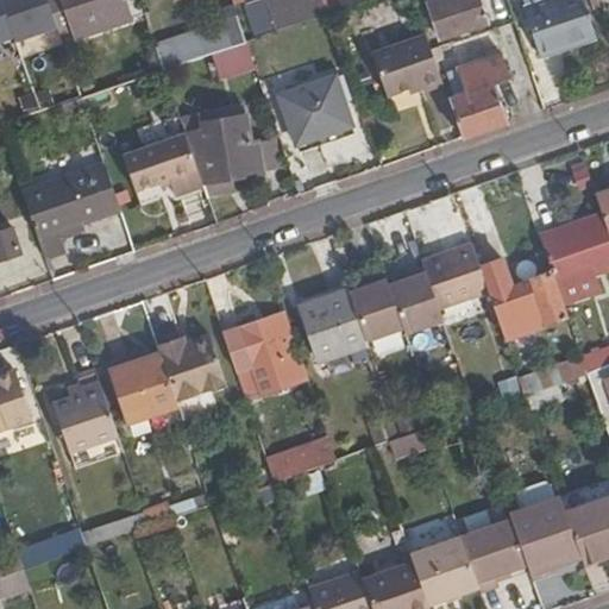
[(45,0),(57,30),(70,25),(61,0),(45,0)]
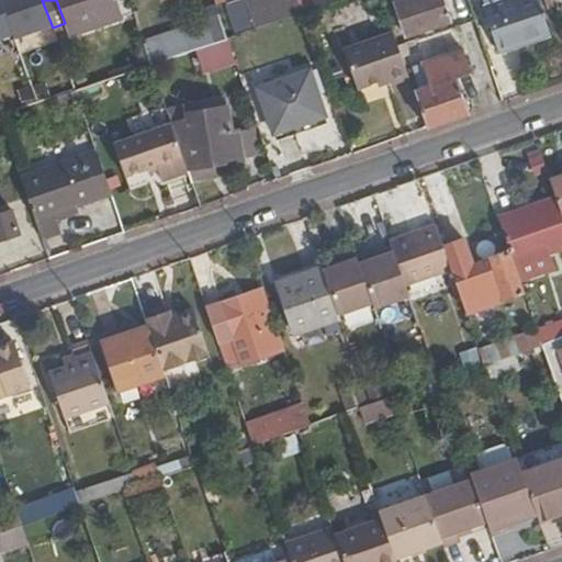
[(68,32),(128,8),(125,0),(56,0),(65,23),(68,32)]
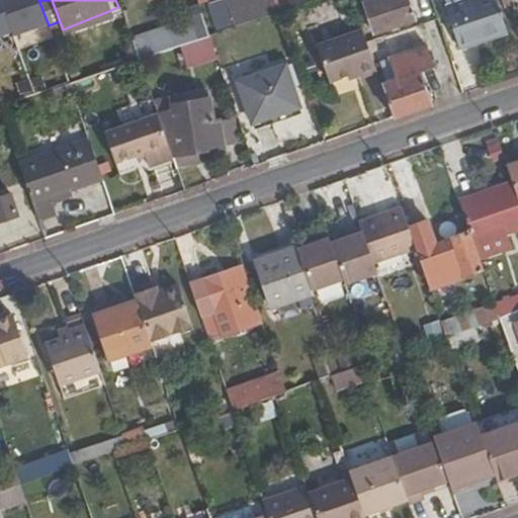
[(227,0),(236,25),(245,22),(238,0),(227,0)]
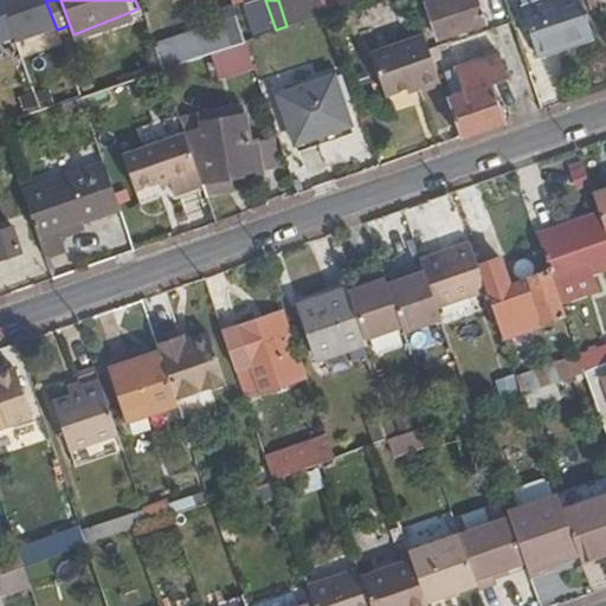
[(278,0),(287,26),(324,13),(318,0),(278,0)]
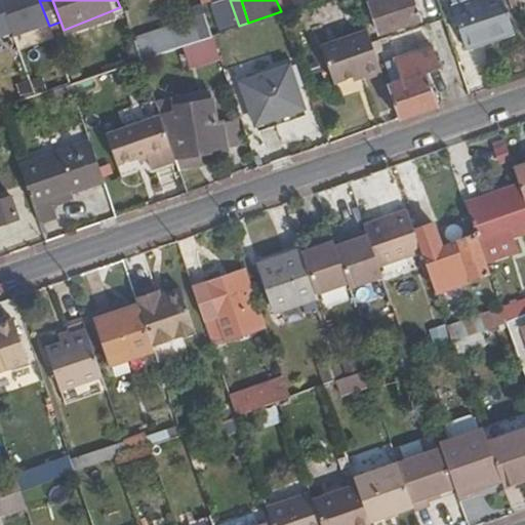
[(276,0),(281,11),(294,6),(292,0),(276,0)]
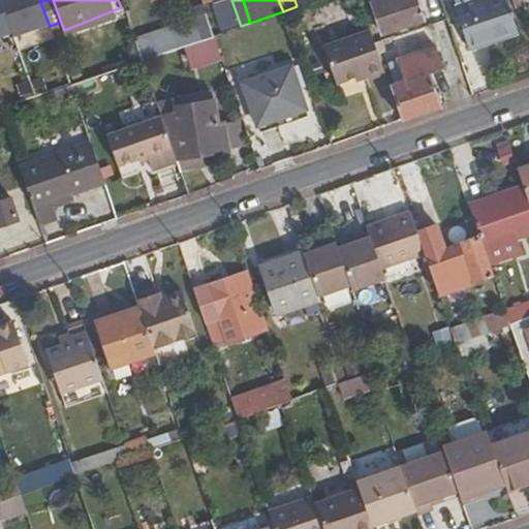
[(414,0),(383,0),(372,4),(382,34),(422,21),(414,0)]
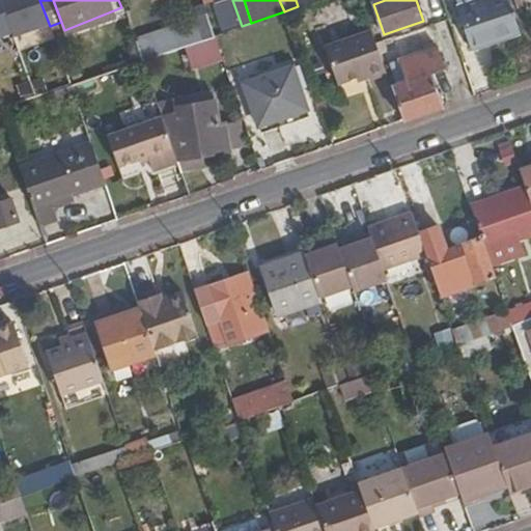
[(473,48),(520,32),(508,0),(480,0),(459,7),(473,48)]
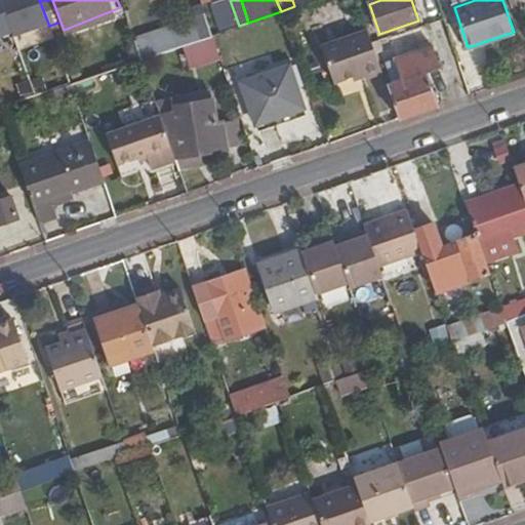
[(386,86),(397,121),(437,108),(427,75),(439,71),(425,27),(387,39),(401,81),(386,86)]
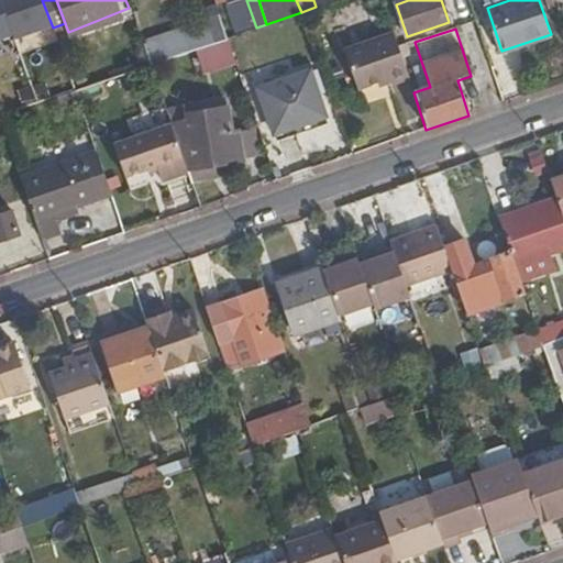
[(392,88),(409,81),(394,35),(344,52),(357,91),(376,85),(389,80),(392,88)]
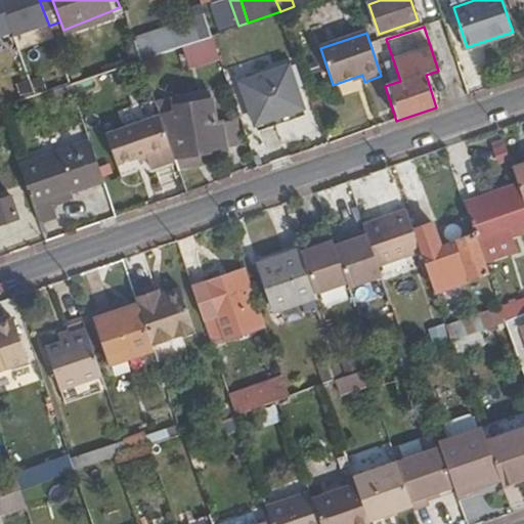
[(186,43),(180,45),(187,67),(216,56),(209,36),(186,43)]
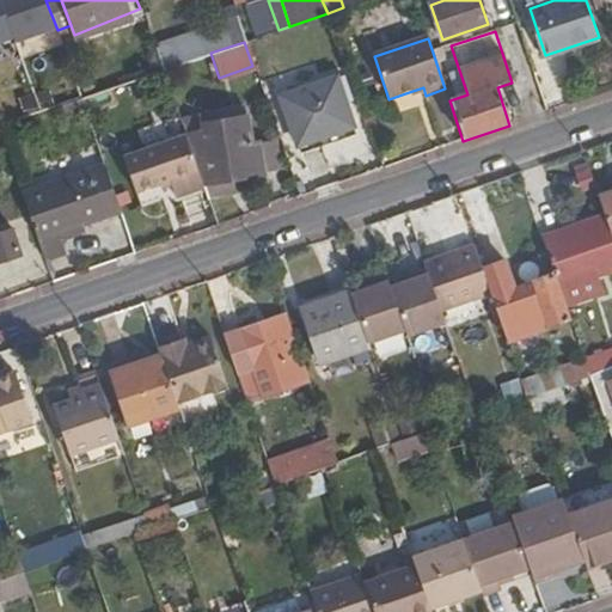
[(99,51),(67,63),(74,83),(79,99),(112,87),(99,51)]
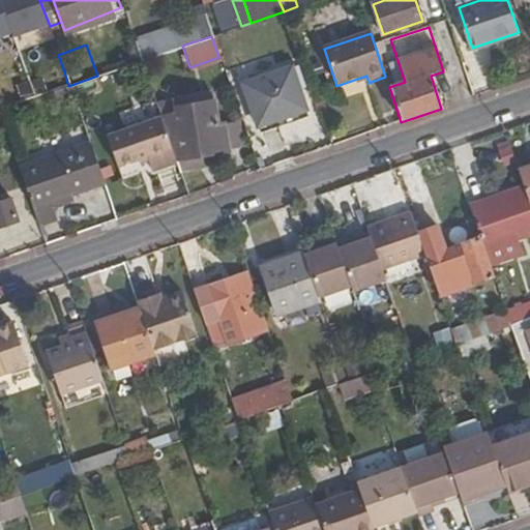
[(0,97),(3,109),(68,86),(64,71),(32,83),(32,84),(20,89),(5,46),(0,48),(0,97)]
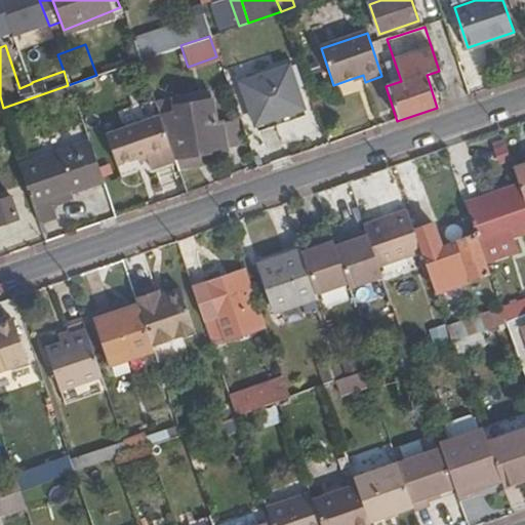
[(300,108),(287,68),(238,85),(254,125),(300,108)]
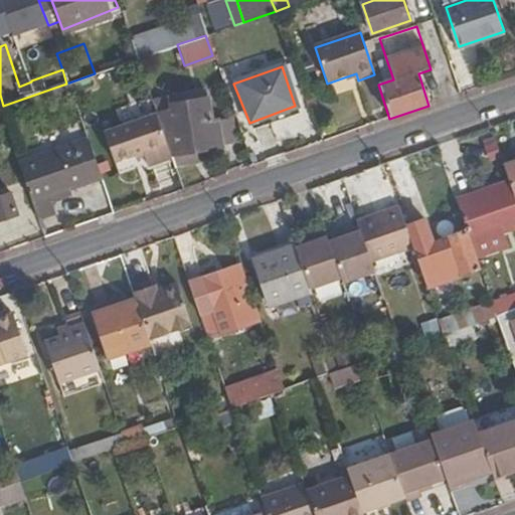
[(346,84),(358,80),(356,73),(344,77),(346,84)]
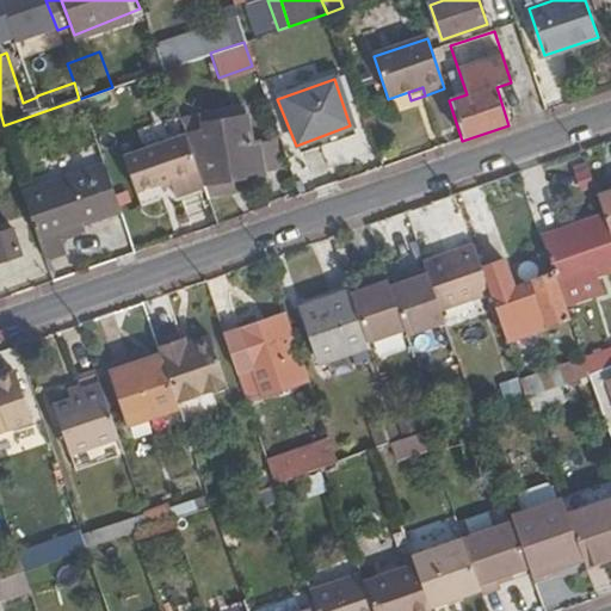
[(202,187),(207,202),(226,199),(223,183),(232,181),(265,177),(261,146),(260,142),(250,143),(246,118),(195,127),(204,186),(202,186),(202,187)]
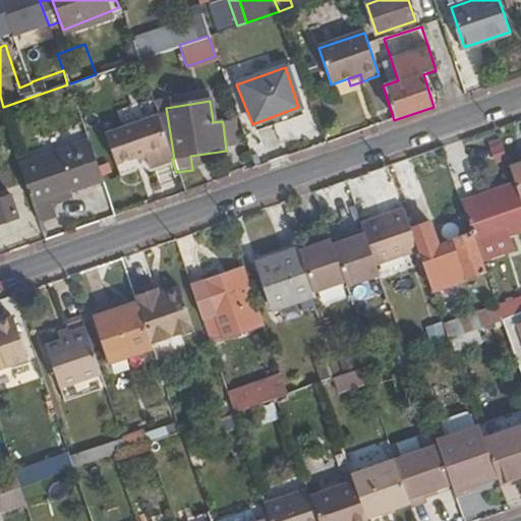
[(172,159),(158,117),(106,135),(115,164),(133,158),(143,155),(146,162),(149,168),(172,160),(172,159)]
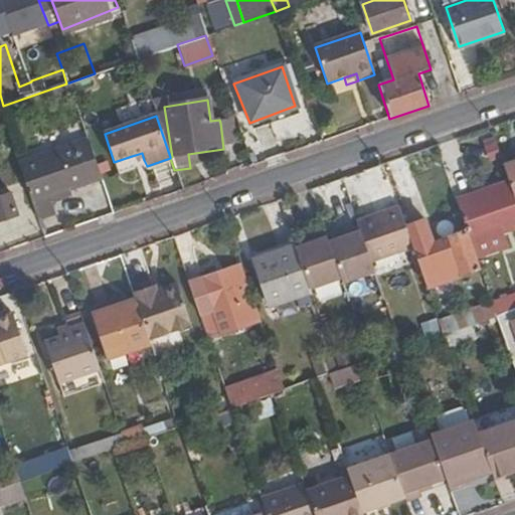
[(232,121),(220,123),(223,149),(236,147),(232,121)]
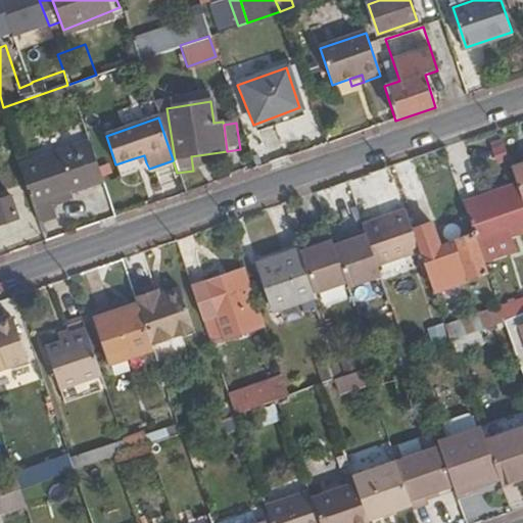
[(17,167),(38,226),(52,221),(56,220),(52,209),(50,202),(70,195),(102,184),(88,141),(17,167)]
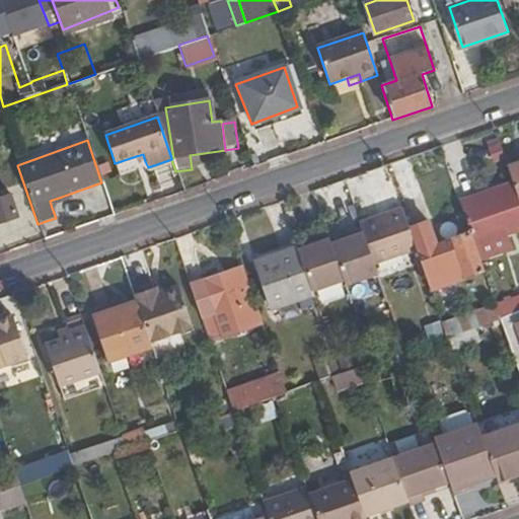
[(505,161),(500,147),(491,150),(496,164),(505,161)]
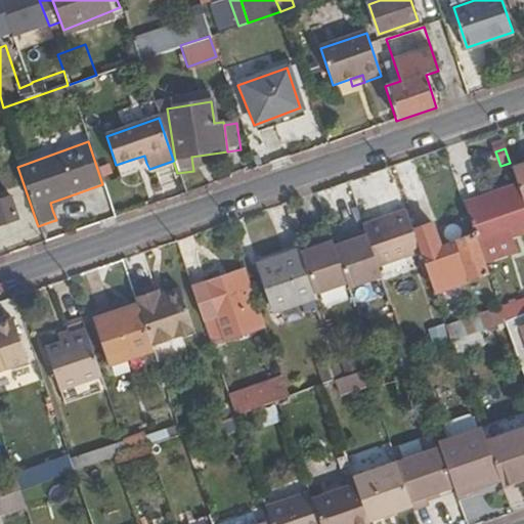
[(144,156),(134,159),(136,166),(146,163),(144,156)]
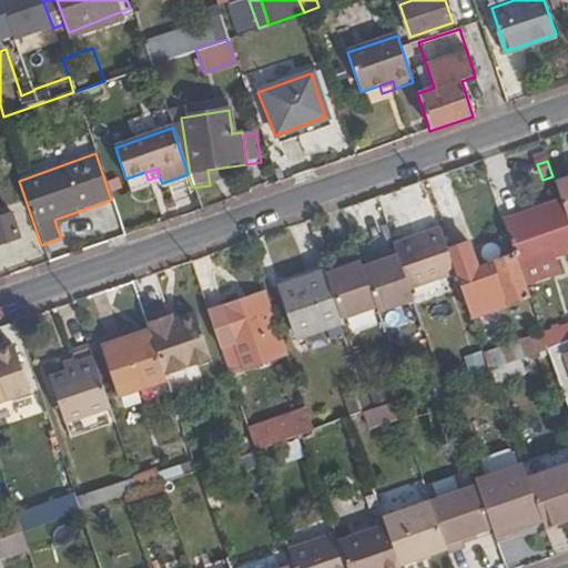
[(208,170),(210,185),(217,184),(215,169),(208,170)]
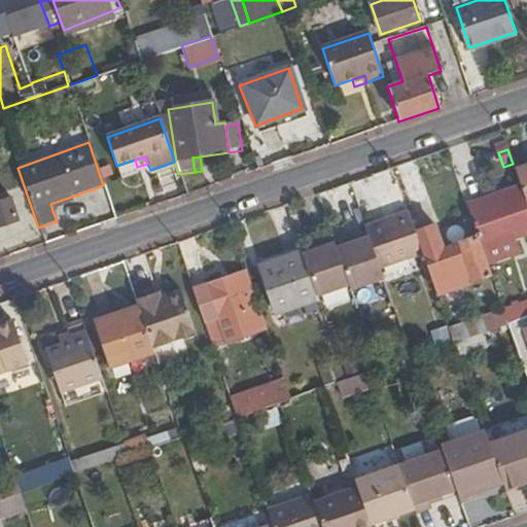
[(526,165),(515,170),(520,183),(526,205),(526,204),(526,165)]
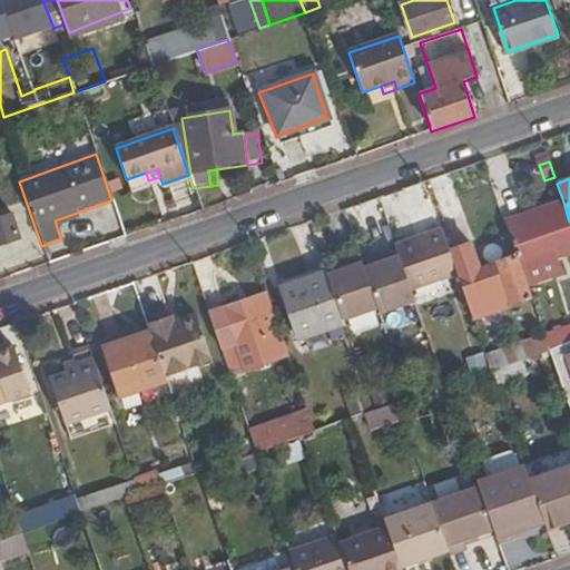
[(562,198),(502,218),(519,268),(551,257),(569,249),(569,220),(569,222),(562,198)]
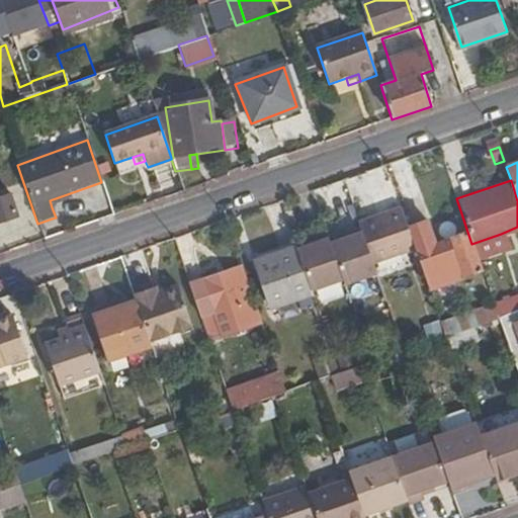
[(50,200),(52,207),(73,200),(70,193),(50,200)]
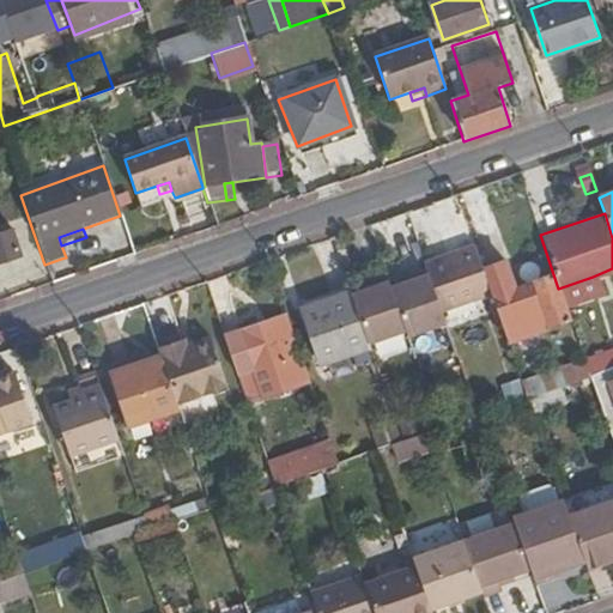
[(0,261),(19,254),(12,231),(0,235),(0,261)]
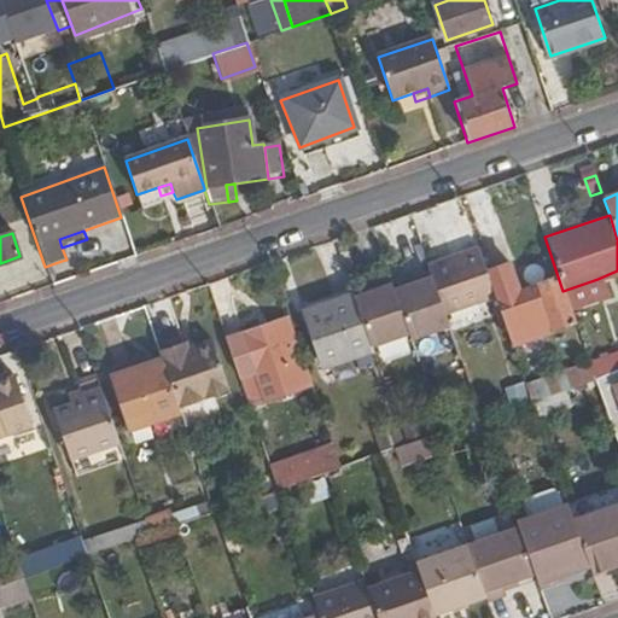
[(478,248),(426,266),(427,269),(443,314),(495,297),(485,270),(478,248)]
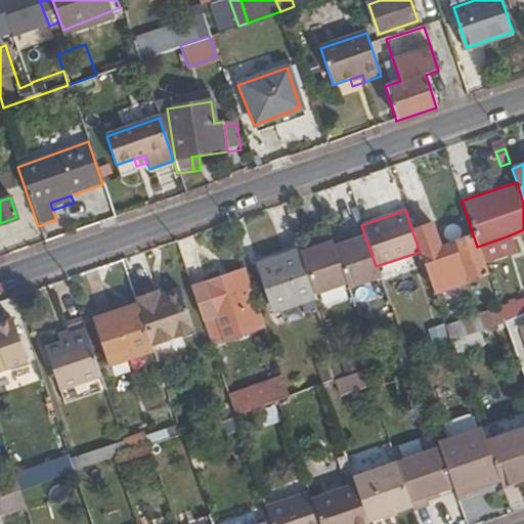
[(38,226),(44,244),(58,238),(52,221),(38,226)]
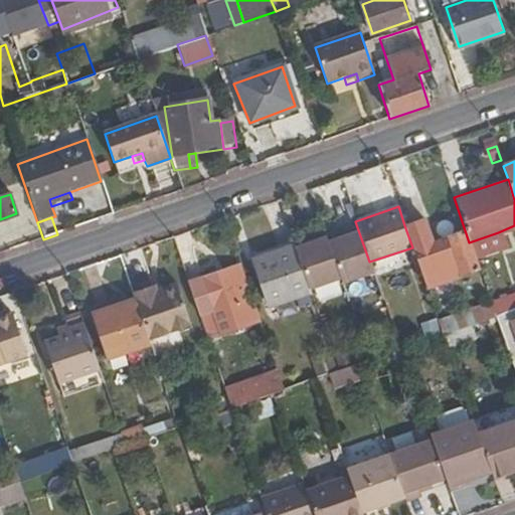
[(404,225),(412,247),(426,288),(456,278),(450,261),(444,263),(442,258),(438,260),(432,242),(423,219),(404,225)]
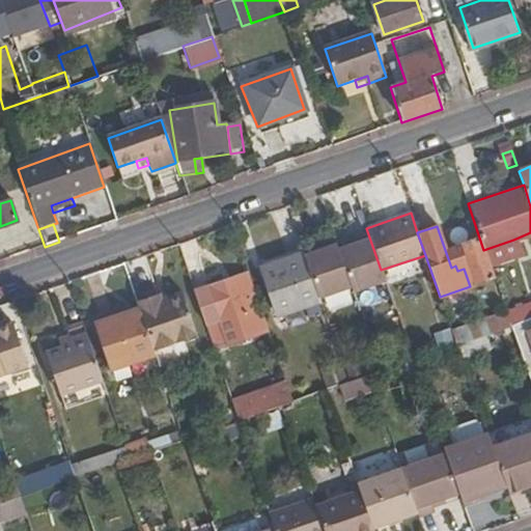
[(337,249),(350,286),(352,291),(385,280),(381,270),(367,231),(353,236),(355,243),(347,246),(337,249)]
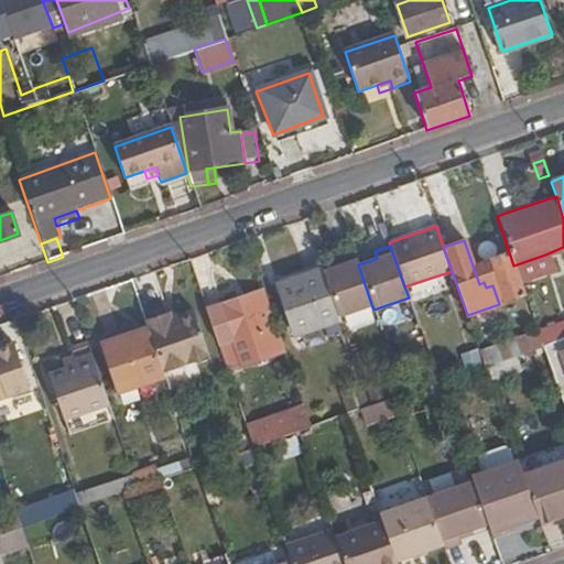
[(367,253),(369,261),(377,258),(375,251),(367,253)]
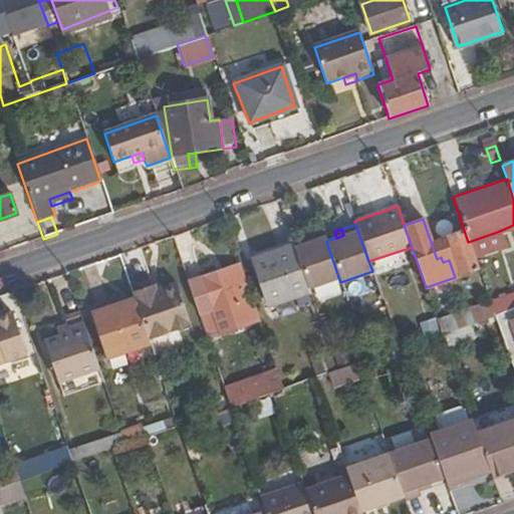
[(293,246),(307,288),(338,277),(326,241),(322,230),(307,235),(309,240),(304,242),(293,246)]
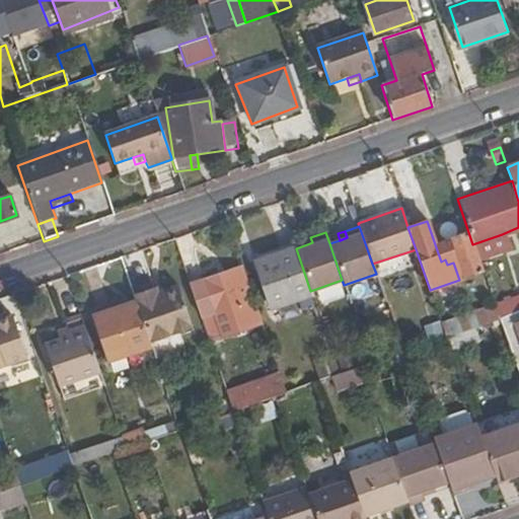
[(467,234),(435,244),(441,262),(445,260),(447,265),(453,263),(459,280),(480,272),(467,234)]
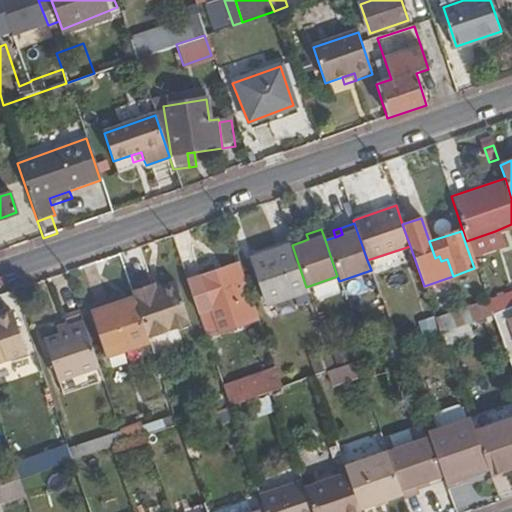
[(495,231),(466,241),(471,255),(500,245),(495,231)]
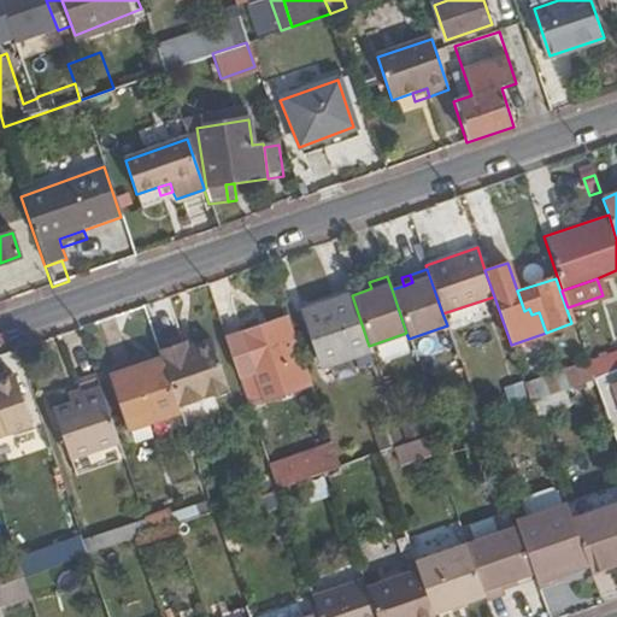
[(352,295),(351,291),(300,307),(319,363),(369,346),(352,295)]
